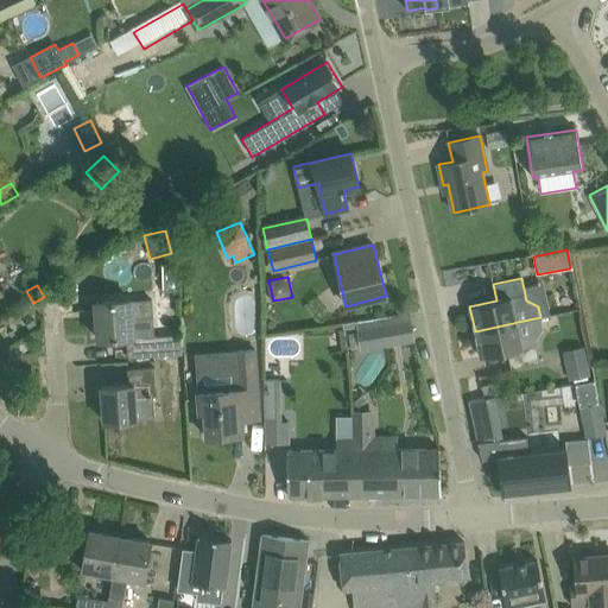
[(96,302),(99,340),(152,337),(160,336),(159,316),(153,317),(152,298),(96,302)]
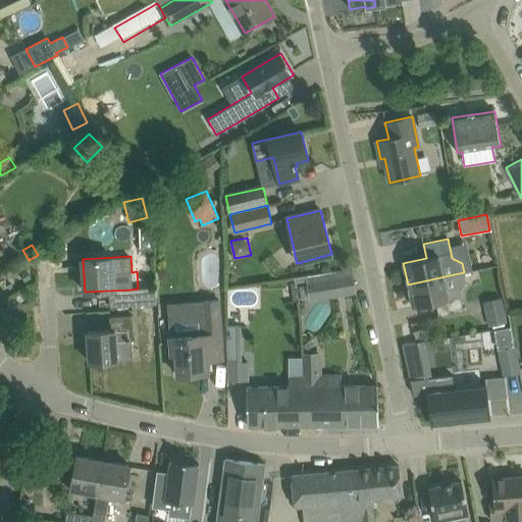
[(308,275),(312,299),(354,292),(350,267),(308,275)]
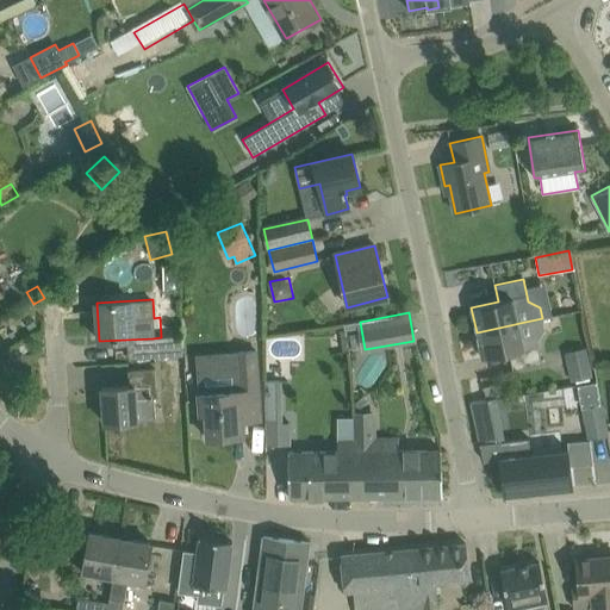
[(515,324),(477,332),(483,359),(509,353),(512,369),(542,363),(537,341),(545,329),(542,318),(520,323),(515,324)]
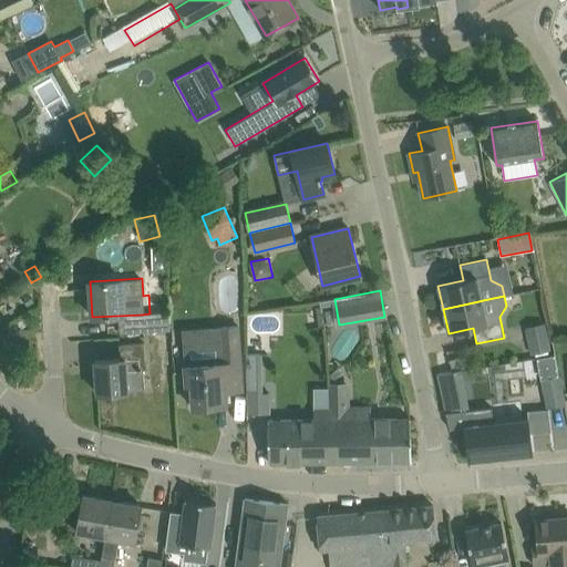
[(11,306),(0,311),(0,312),(4,320),(16,313),(11,306)]
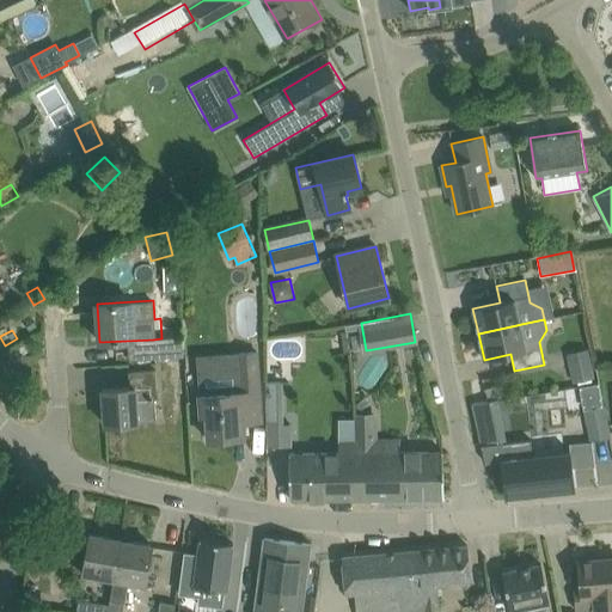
[(161,338),(153,340),(154,355),(183,353),(182,337),(161,338)]
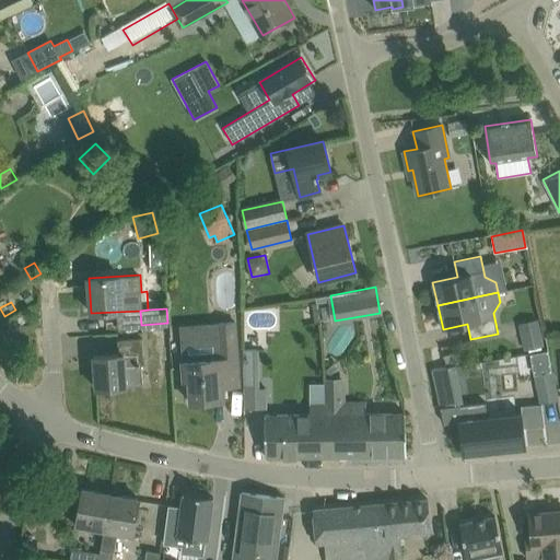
[(538,319),(518,323),(524,350),(544,346),(538,319)]
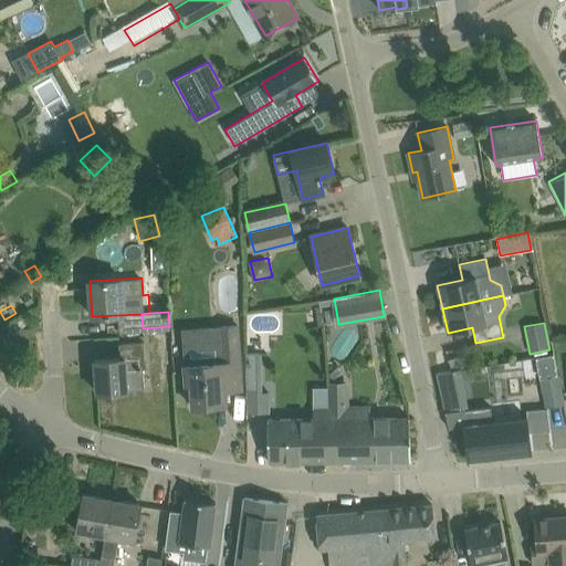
[(226,391),(242,390),(238,325),(218,327),(221,360),(184,363),(185,385),(190,385),(192,407),(227,405),(226,391)]
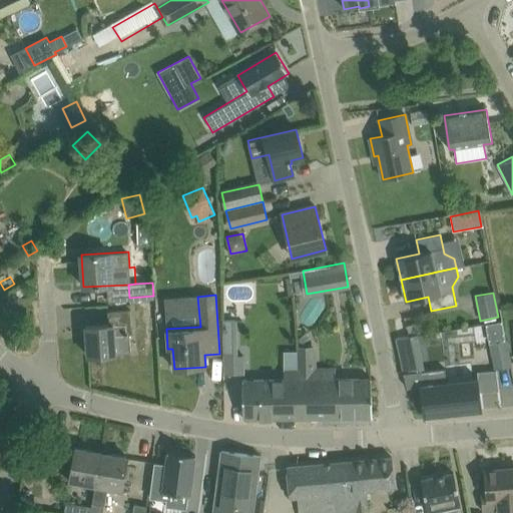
[(108,325),(86,327),(88,357),(131,354),(130,335),(132,335),(130,311),(108,312),(108,325)]
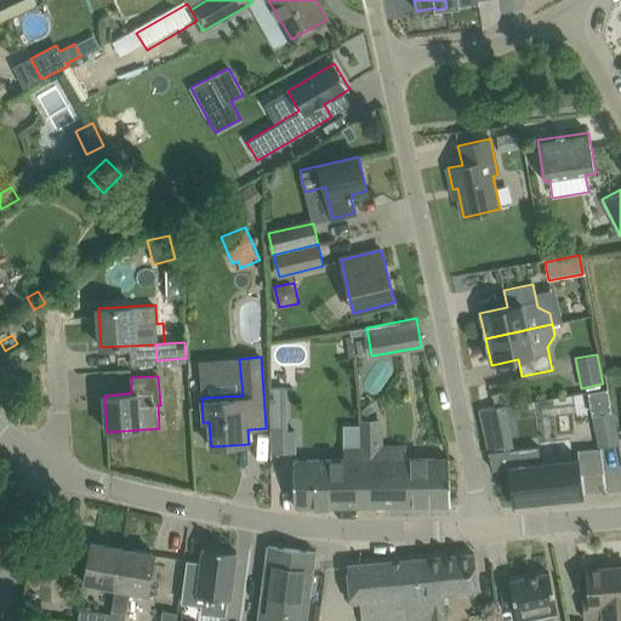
[(273,387),(274,454),(298,453),(297,429),(290,429),(290,386),(273,387)]
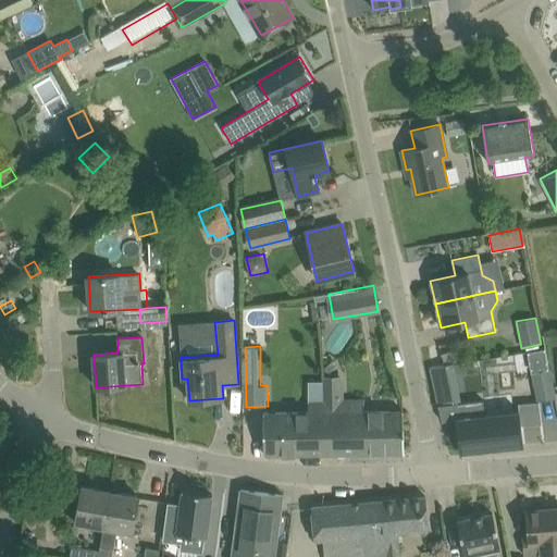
[(442,422),(456,420),(460,453),(523,445),(519,412),(483,416),(481,401),(459,404),(450,362),(430,368),(442,422)]
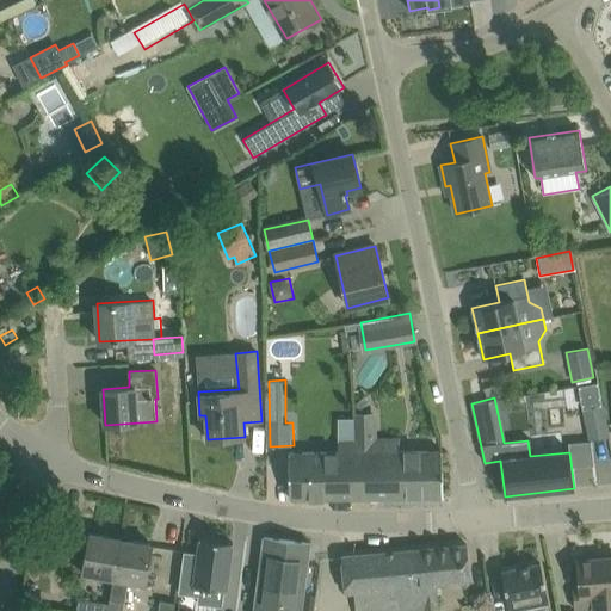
[(585,411),(591,440),(610,437),(604,406),(585,411)]
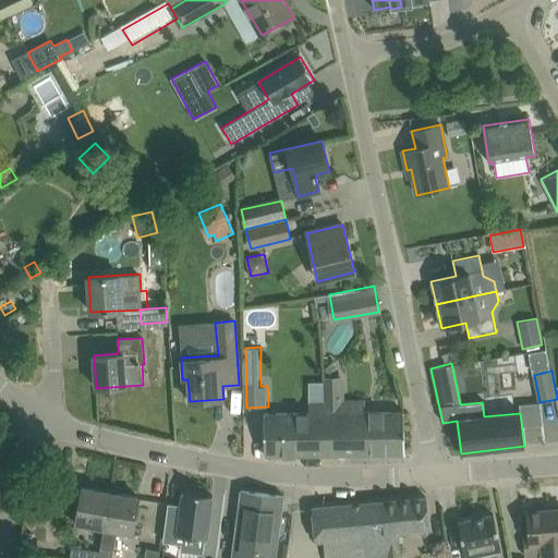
[(343,402),(322,402),(322,413),(322,455),(404,453),(403,412),(383,412),(344,413),(343,402)]
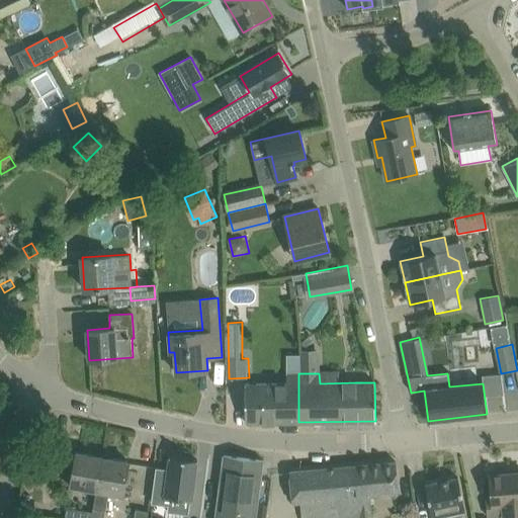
[(298,422),(298,383),(245,383),(246,423),(298,422)]
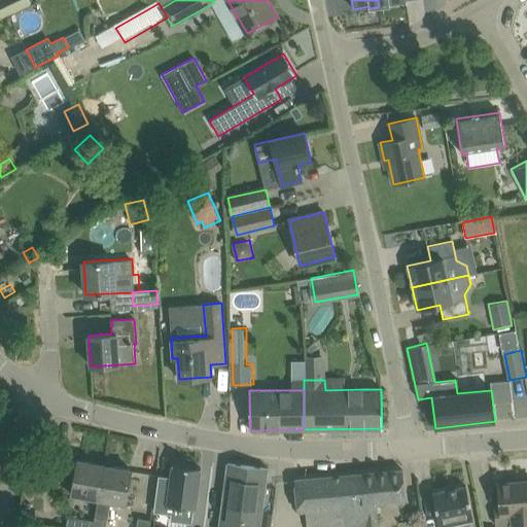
[(46,457),(32,455),(30,468),(43,470),(46,457)]
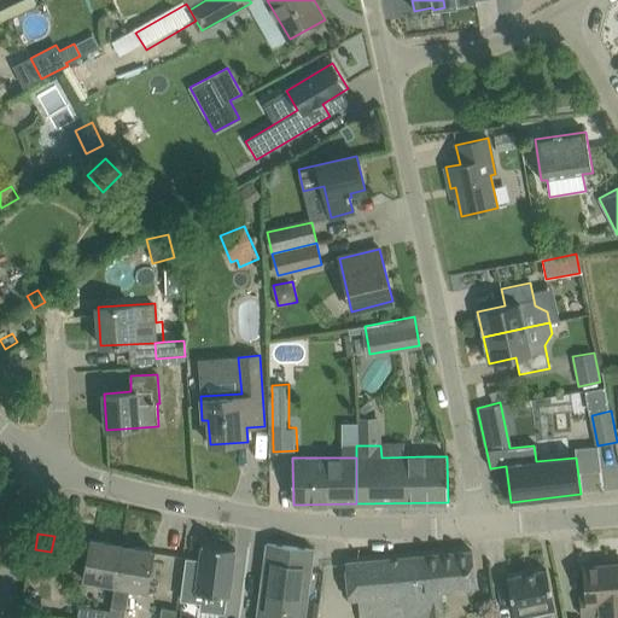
[(85,578),(115,584),(121,544),(91,540),(85,578)]
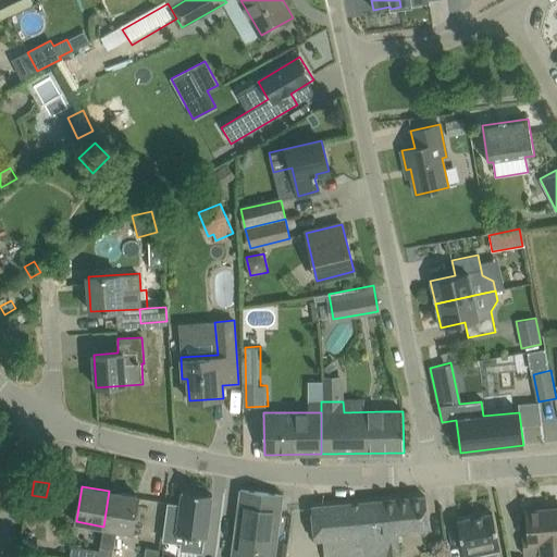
[(103,527),(99,551),(98,556),(112,556),(119,529),(132,531),(138,496),(109,491),(103,527)]
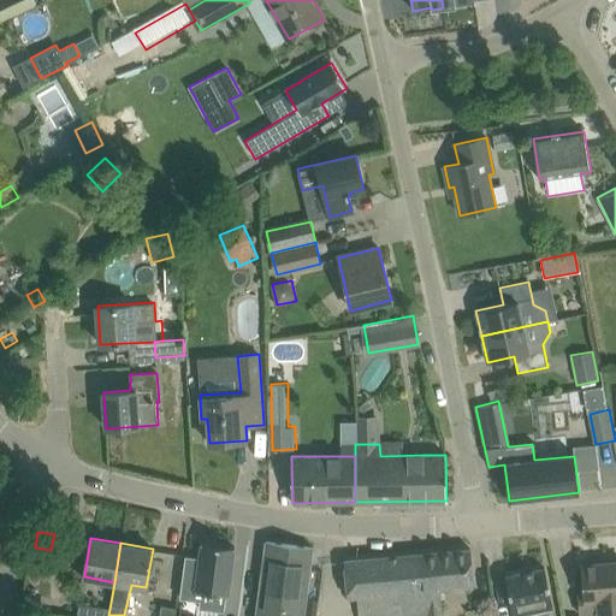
[(304,615),(314,549),(266,543),(256,615),(304,615)]
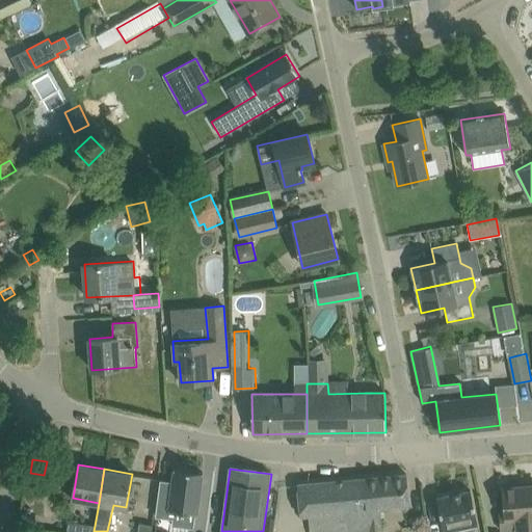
[(157,481),(152,517),(171,521),(173,512),(196,515),(201,473),(170,470),(169,482),(157,481)]
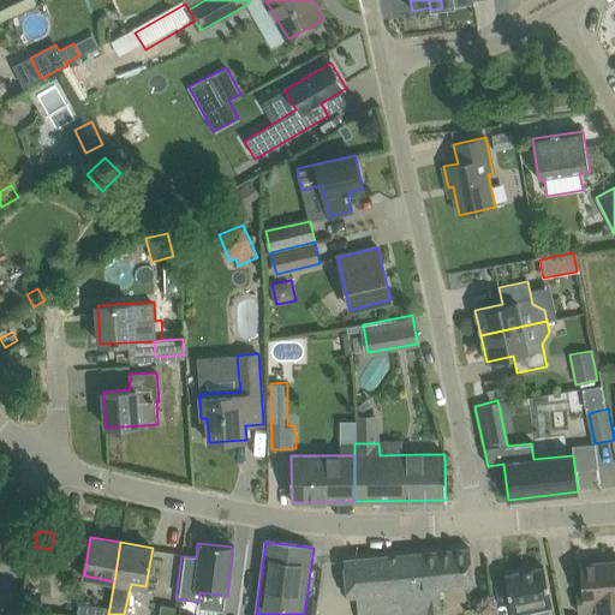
[(470,548),(344,560),(347,598),(356,597),(357,614),(424,614),(442,614),(440,586),(473,584),(470,548)]
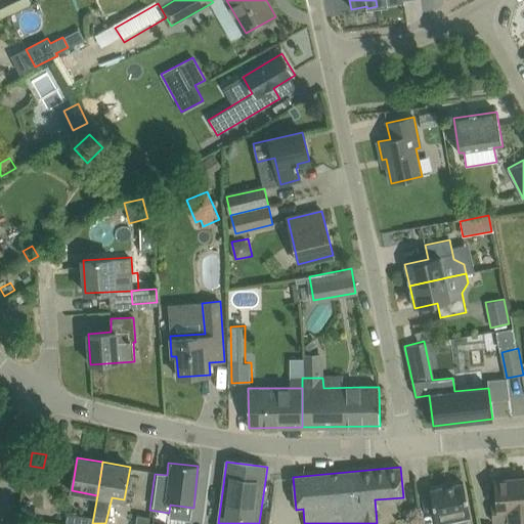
[(497,506),(491,507),(492,522),(510,520),(510,523),(523,523),(523,478),(495,481),(497,506)]
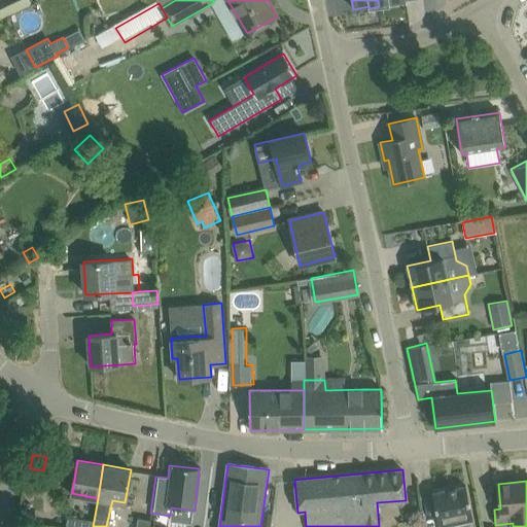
[(466,486),(432,493),(440,526),(472,526),(471,521),(473,521),(466,486)]
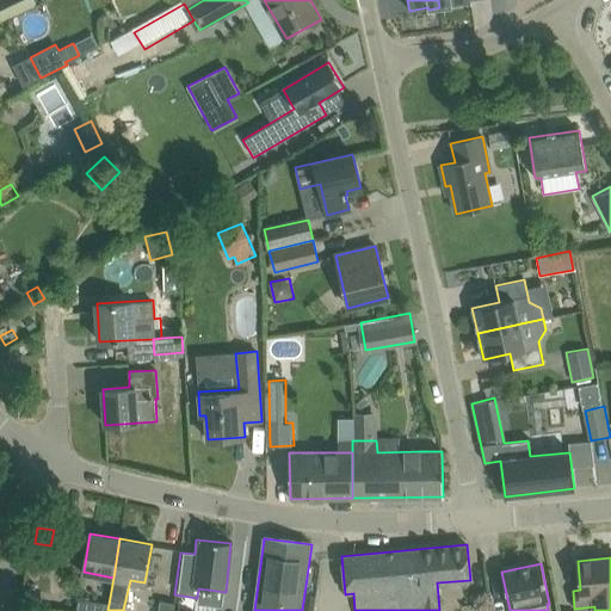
[(79,599),(75,610),(107,610),(109,604),(79,599)]
